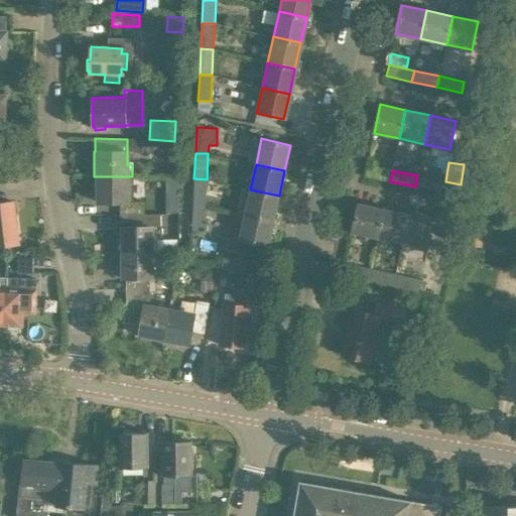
[(417,175),(415,186),(440,192),(442,180),(417,175)]
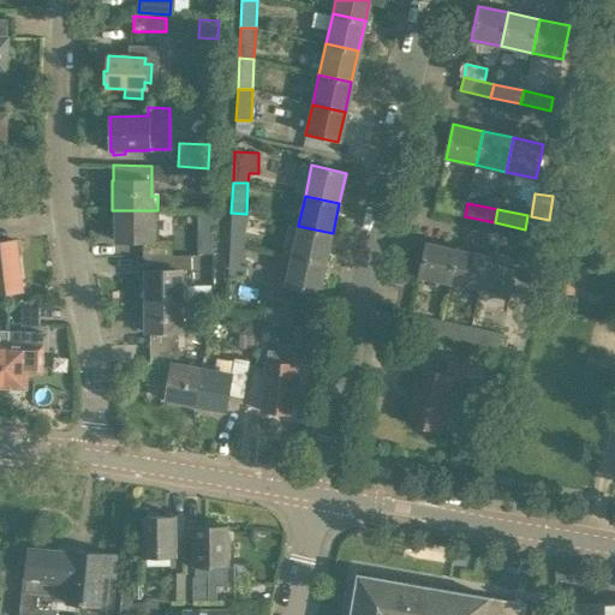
[(143,242),(143,256),(172,256),(171,240),(153,240),(151,230),(157,230),(157,210),(112,210),(112,239),(114,239),(114,242),(143,242)]
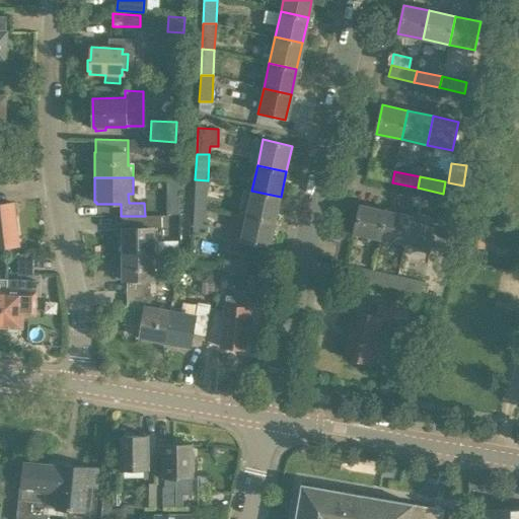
[(166,179),(166,189),(178,189),(178,179),(166,179)]
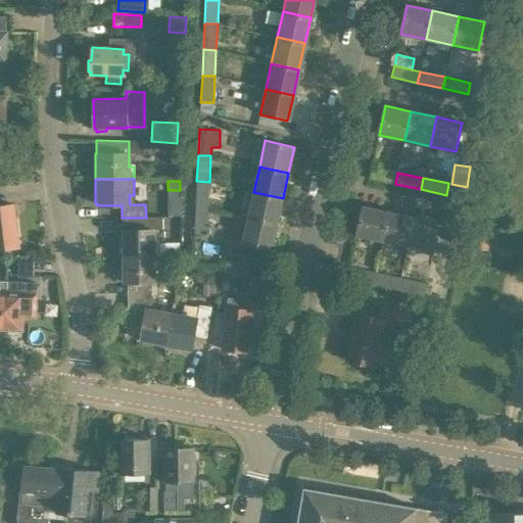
[(196,181),(195,207),(208,208),(209,182),(196,181)]
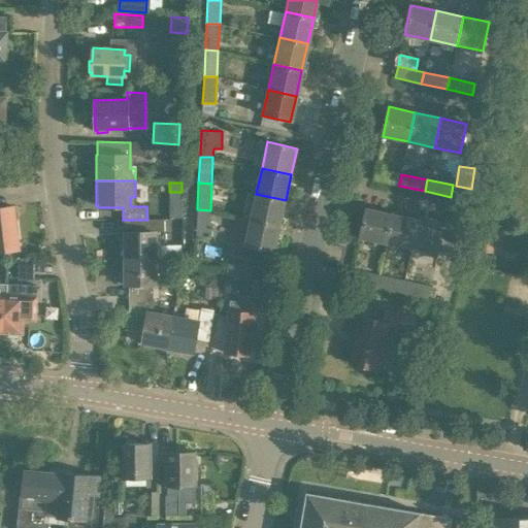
[(256,194),(251,220),(279,227),(286,200),(256,194)]
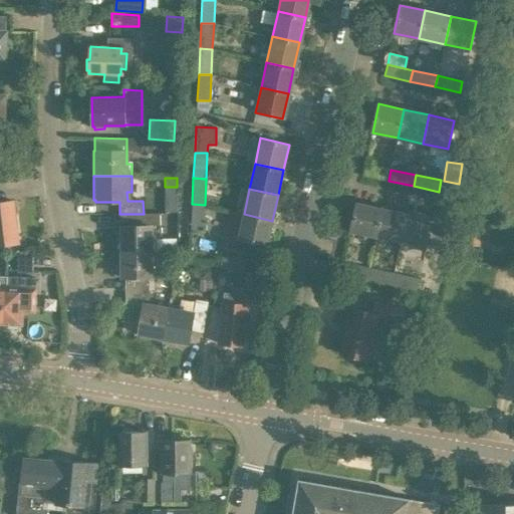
[(0,244),(17,242),(12,201),(0,202),(0,244)]
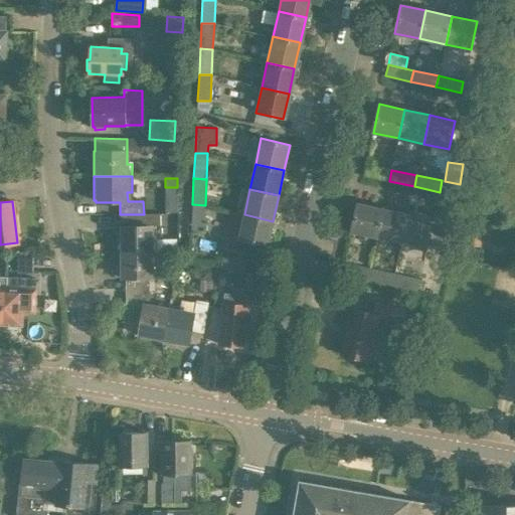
[(351,231),(376,237),(382,209),(357,203),(351,231)]
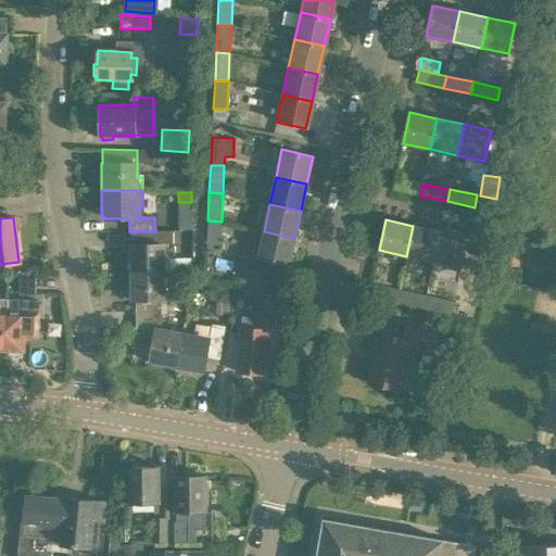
[(222,222),(207,220),(206,249),(220,249),(222,222)]
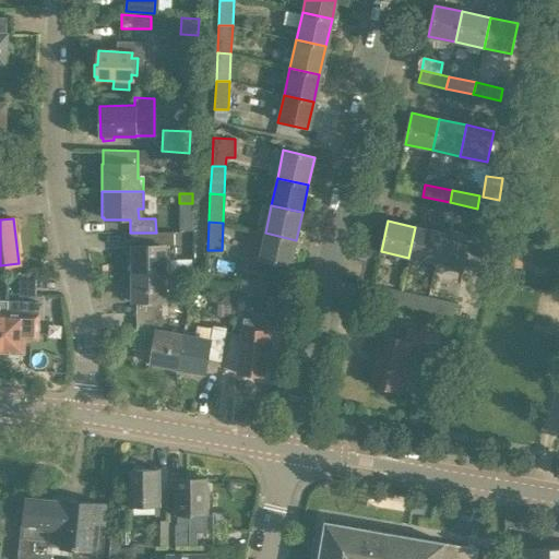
[(408,258),(437,263),(443,233),(415,227),(408,258)]
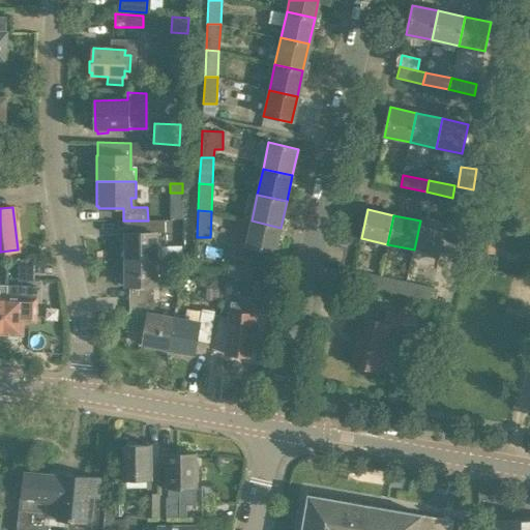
[(122,233),(122,260),(163,260),(163,245),(157,245),(157,233),(148,233),(148,221),(123,221),(123,233),(122,233)]
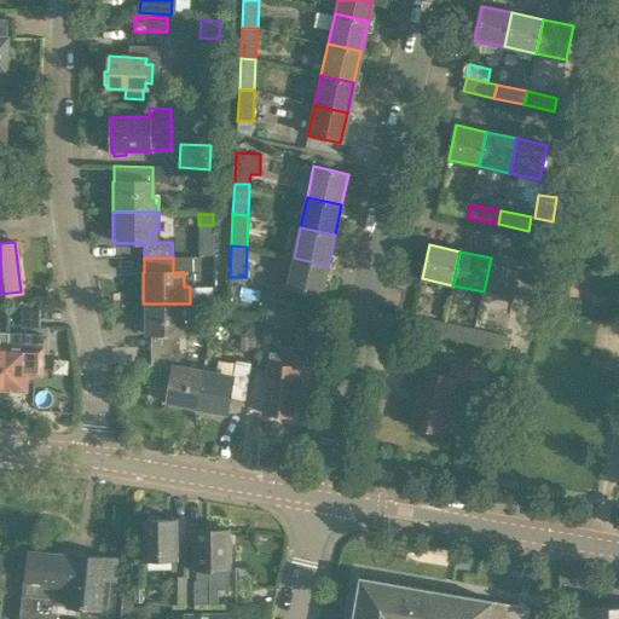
[(328,266),(294,258),(287,287),(273,284),(271,299),(306,307),(310,294),(322,296),(328,266)]
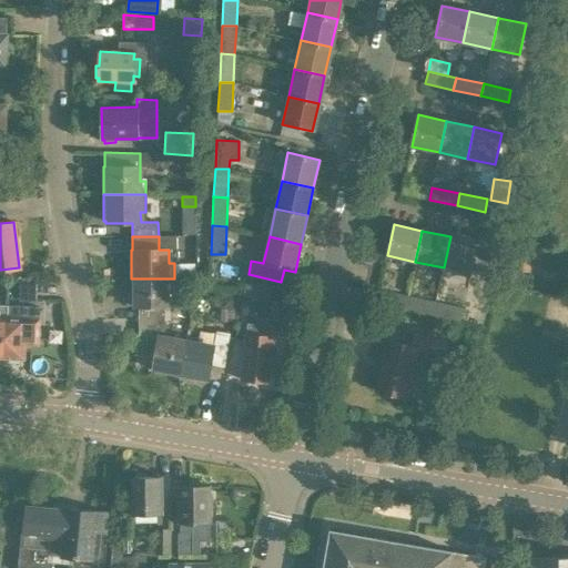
[(450,236),(444,267),(472,274),(478,243),(450,236)]
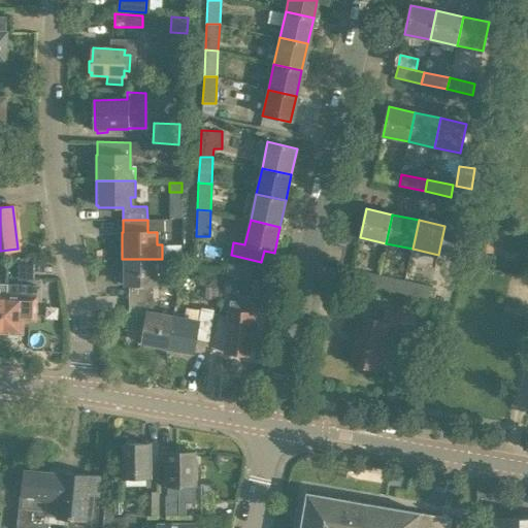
[(479,249),(491,251),(496,224),(484,222),(479,249)]
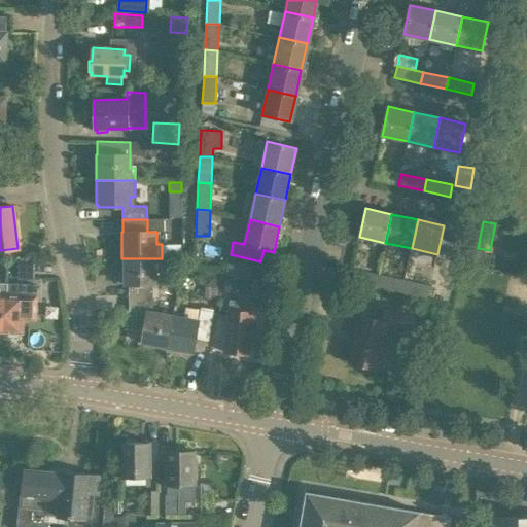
[(130,284),(130,297),(153,297),(152,284),(156,284),(156,273),(162,273),(162,258),(121,258),(121,272),(117,272),(117,283),(124,283),(124,284),(130,284)]
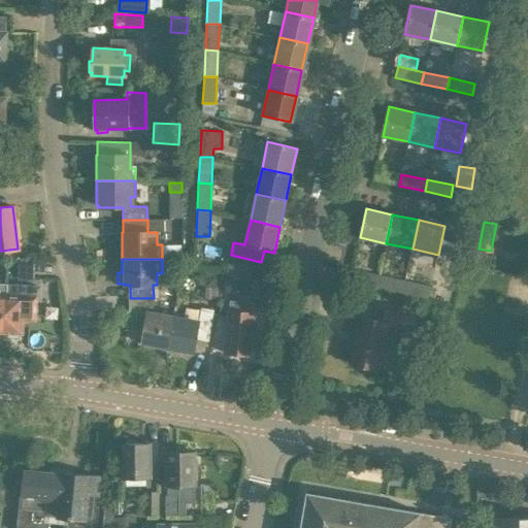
[(18,279),(34,281),(34,263),(18,263),(18,279)]
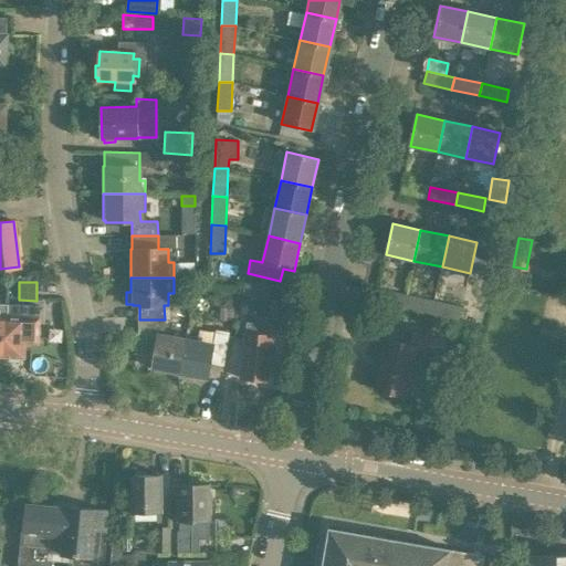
[(376,302),(404,307),(407,295),(379,290),(376,302)]
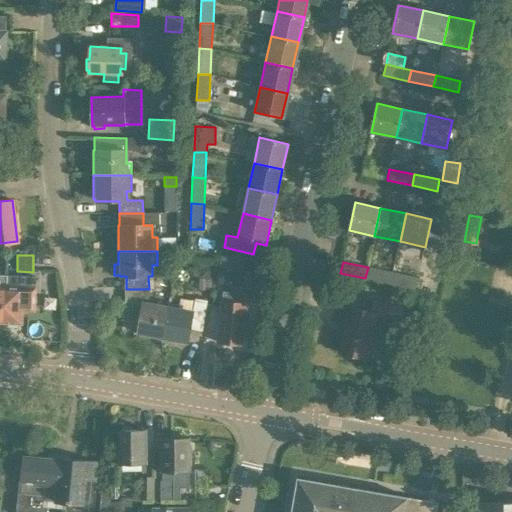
[(200,267),(199,279),(211,280),(212,268),(200,267)]
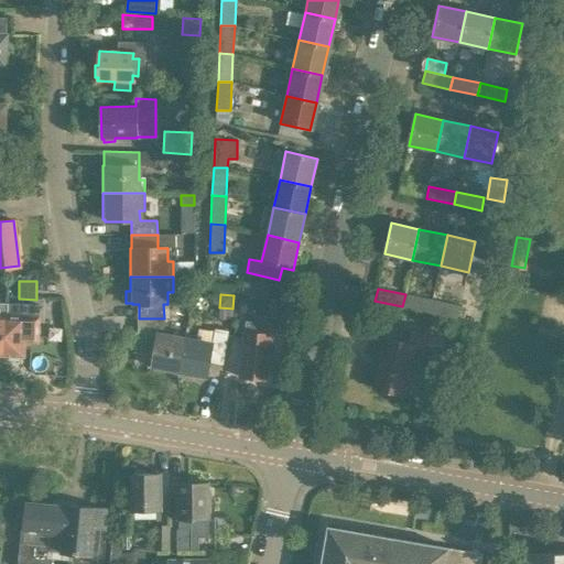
[(402,306),(430,313),(433,301),(405,294),(402,306)]
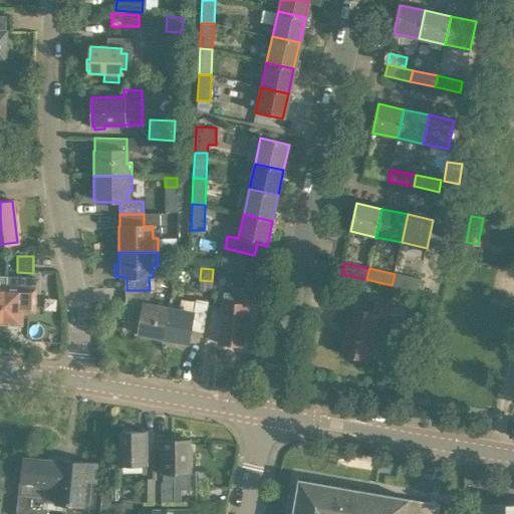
[(259,272),(245,272),(244,289),(259,290),(259,272)]
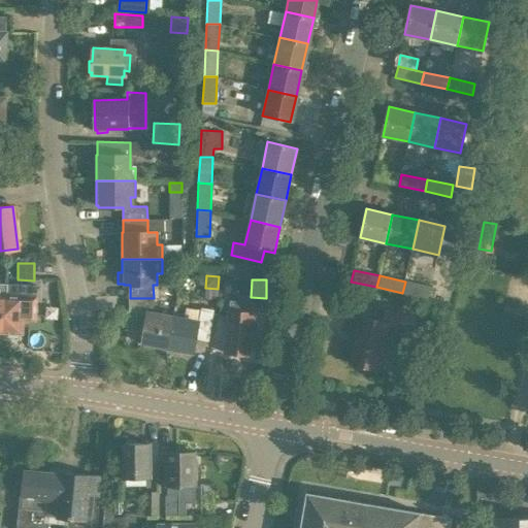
[(405,282),(402,293),(428,298),(431,287),(405,282)]
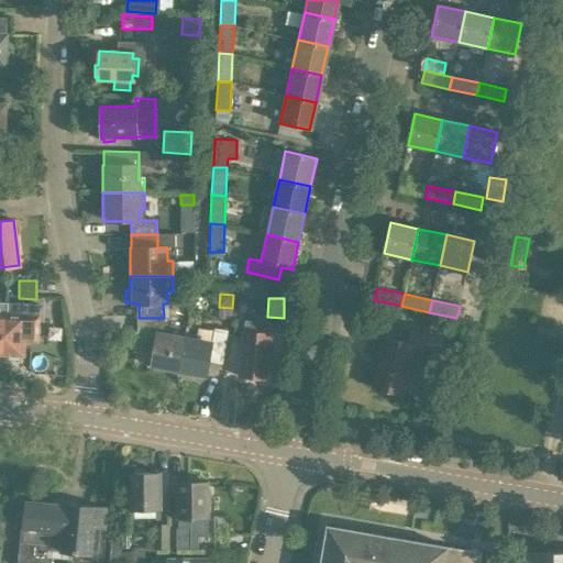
[(4,302),(2,355),(24,356),(24,342),(37,342),(40,304),(4,302)]
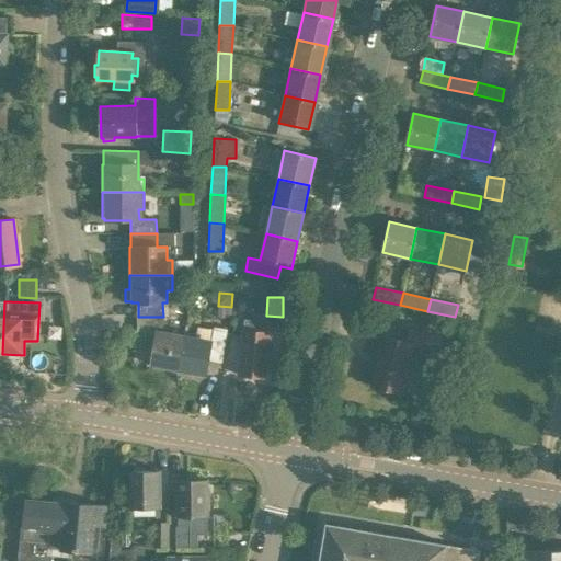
[(168,367),(180,369),(186,333),(174,331),(173,335),(163,333),(163,317),(138,317),(138,331),(135,350),(153,353),(151,365),(152,365),(152,367),(167,370),(168,367)]
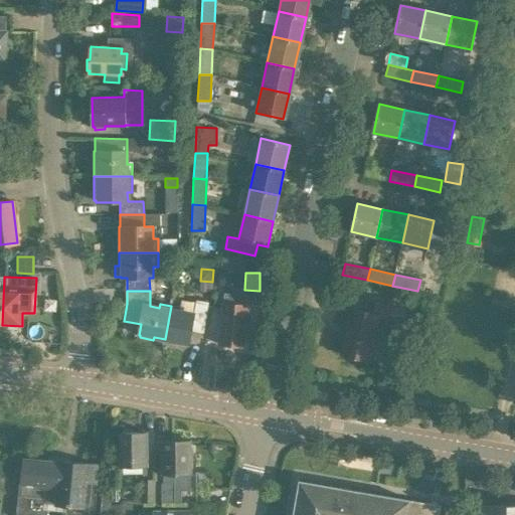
[(233,305),(223,304),(219,344),(242,347),(246,308),(244,305),(245,300),(233,299),(233,305)]
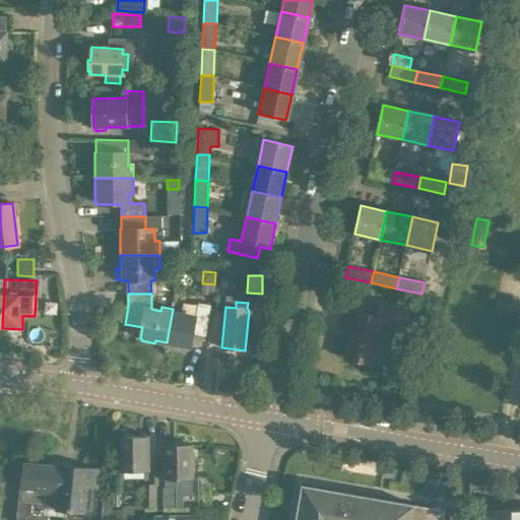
[(173,309),(167,342),(177,344),(177,346),(189,349),(190,346),(191,346),(193,335),(206,337),(211,306),(198,303),(196,317),(182,315),(182,310),(173,309)]
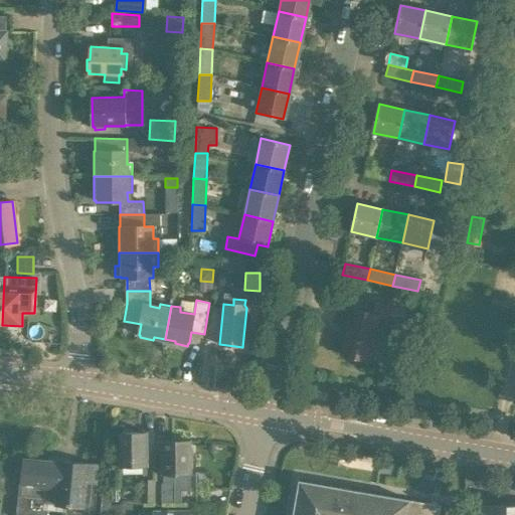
[(341,355),(370,361),(378,325),(402,331),(407,312),(376,305),(373,315),(351,310),(341,355)]
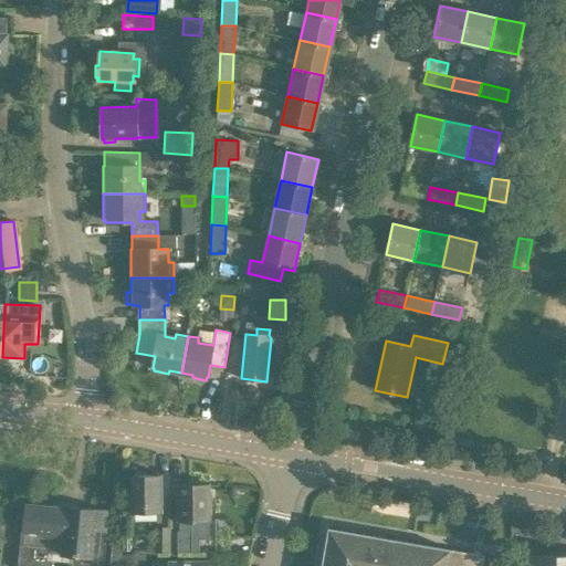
[(130,475),(132,512),(161,512),(160,475),(146,475),(145,473),(137,473),(136,475),(130,475)]
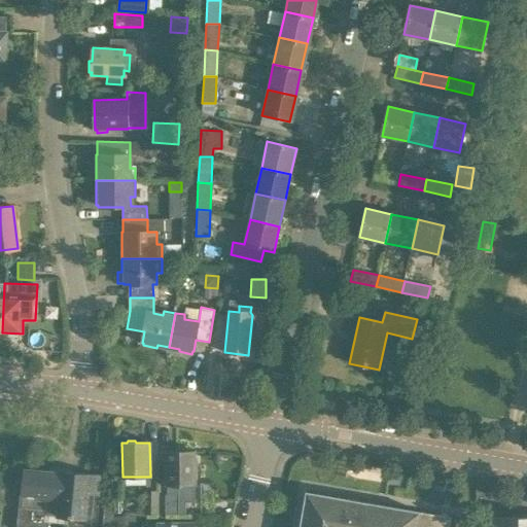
[(167,485),(167,494),(165,494),(165,515),(179,515),(179,510),(180,510),(185,506),(185,502),(195,502),(194,451),(190,451),(188,449),(182,450),(180,452),(167,452),(167,485)]
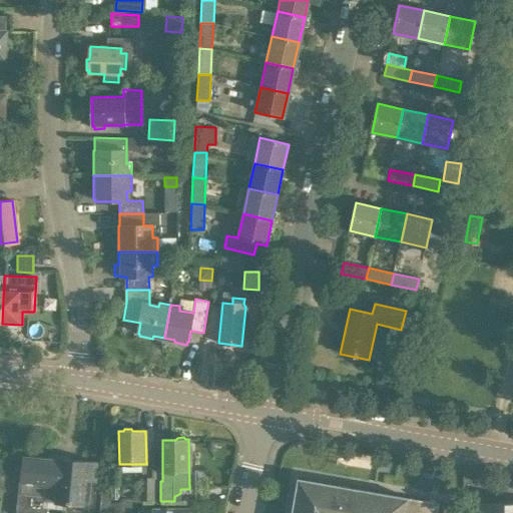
[(64,510),(63,512),(91,512),(93,505),(85,504),(87,482),(95,483),(97,463),(60,459),(60,461),(24,458),(21,482),(19,482),(15,512),(47,512),(47,508),(64,510)]
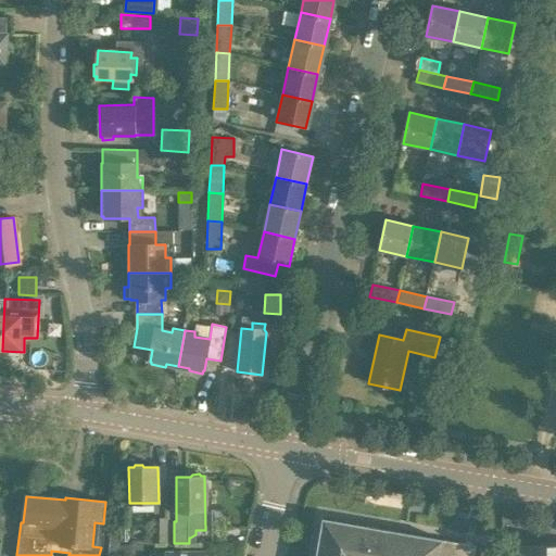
[(152,517),(151,543),(167,543),(167,517),(152,517)]
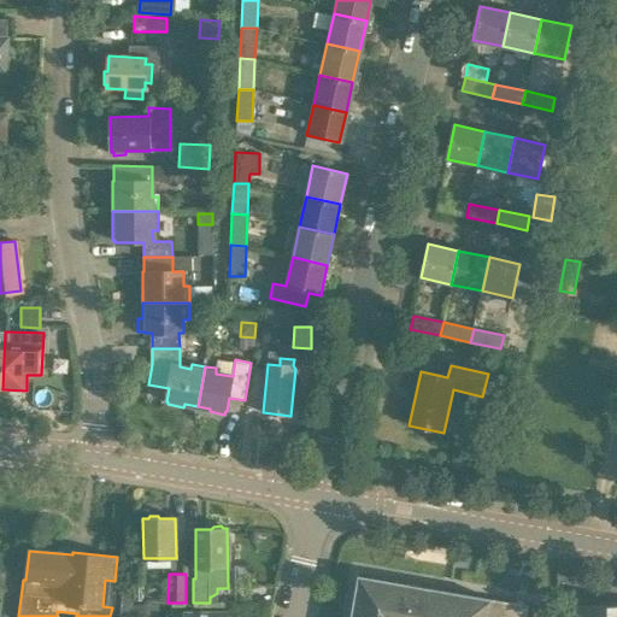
[(351,616),(526,616),(528,605),(358,575),(351,616)]
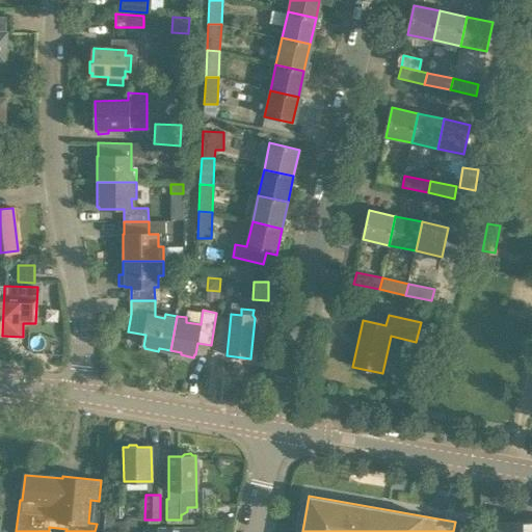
[(137,531),(137,523),(115,522),(115,531),(137,531)]
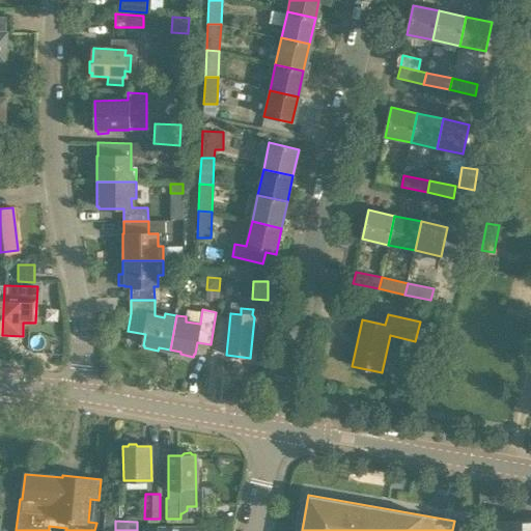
[(487,530),(530,530),(530,521),(523,521),(488,521),(487,530)]
